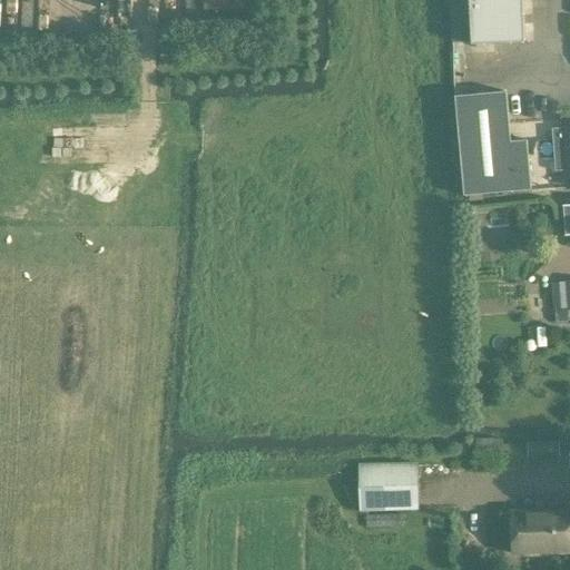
[(469,0),(472,45),(524,42),(522,0),(469,0)]
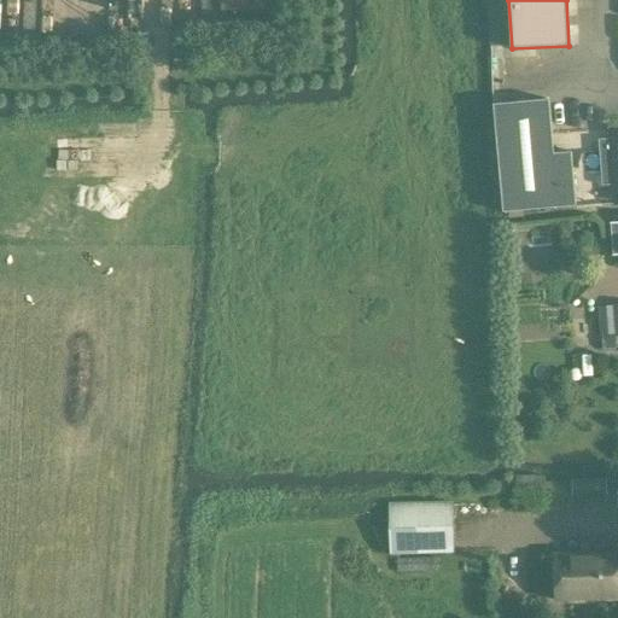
[(494,103),(496,133),(503,211),(577,205),(572,151),(554,153),(551,99),(494,103)]
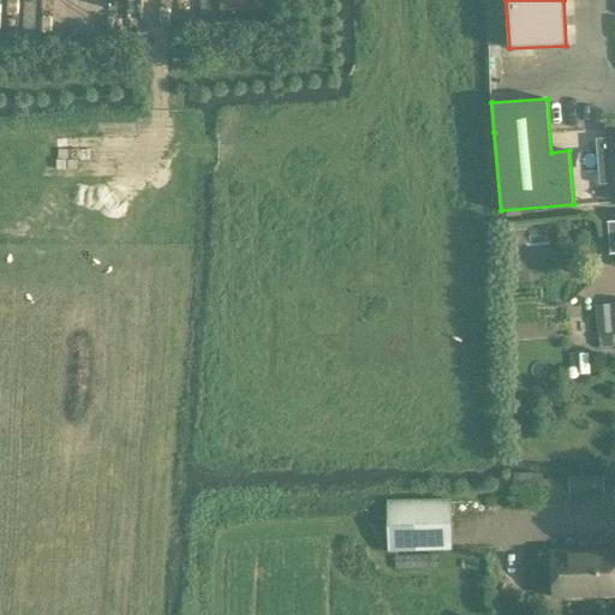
[(611,304),(595,305),(597,335),(613,334),(611,304)]
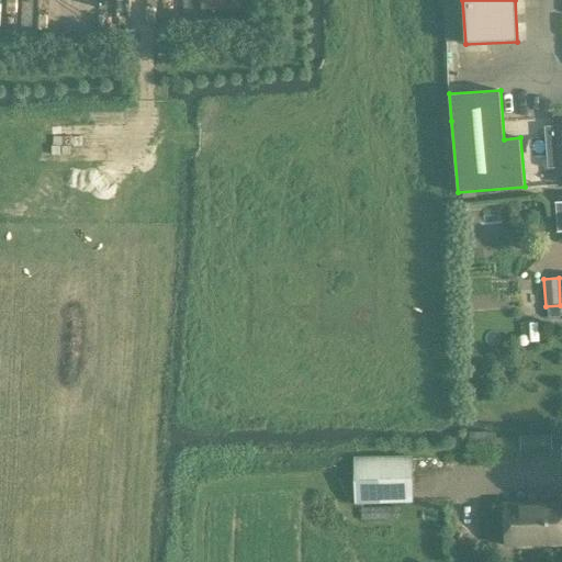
[(497,434),(469,433),(469,462),(496,463),(497,434)]
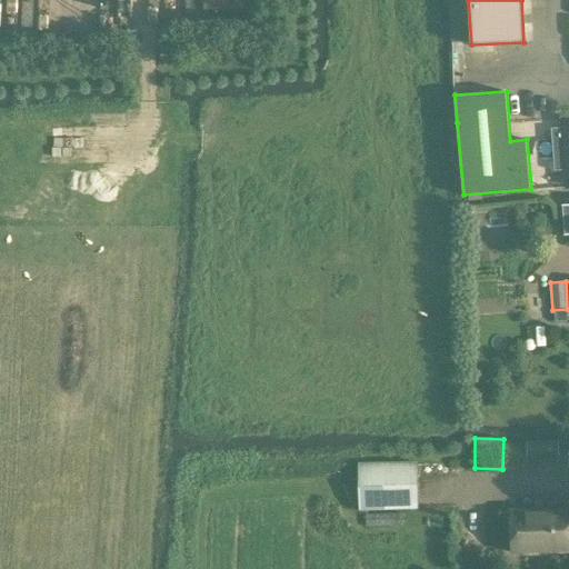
[(558,441),(527,442),(528,458),(559,456),(558,441)]
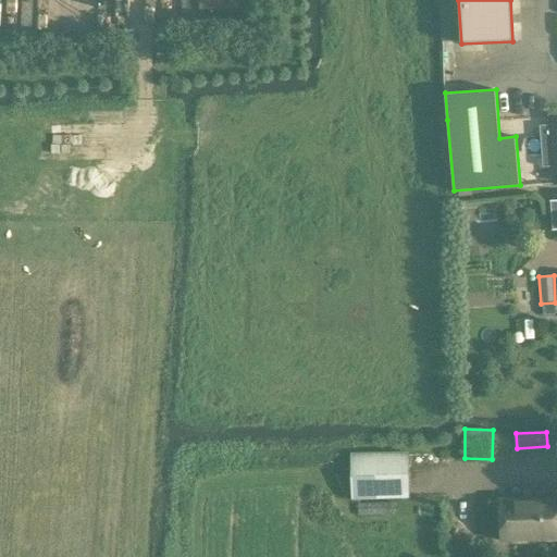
[(354,490),(407,489),(407,454),(354,455),(354,490)]
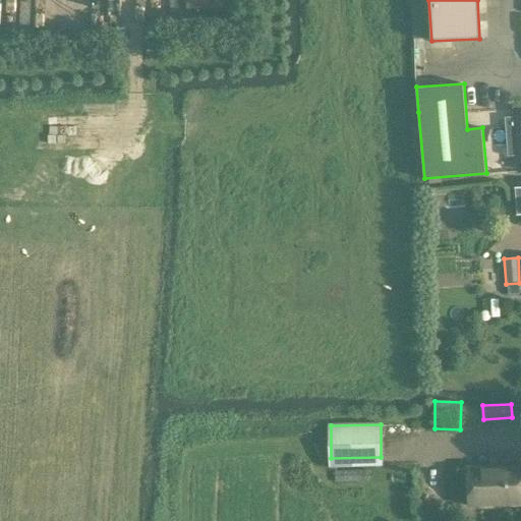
[(520,467),(467,469),(468,506),(520,504),(520,467)]
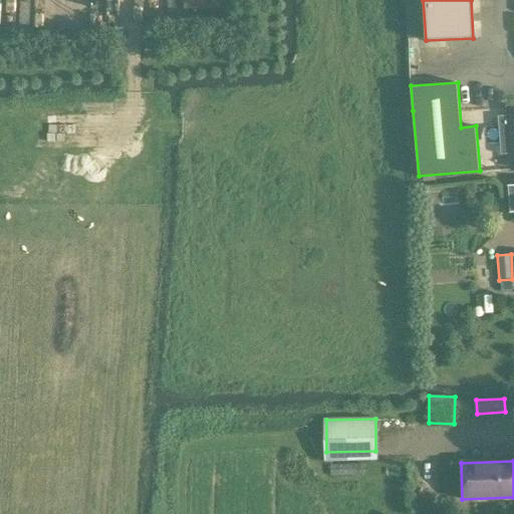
[(332,474),(348,474),(348,463),(332,463),(332,474)]
